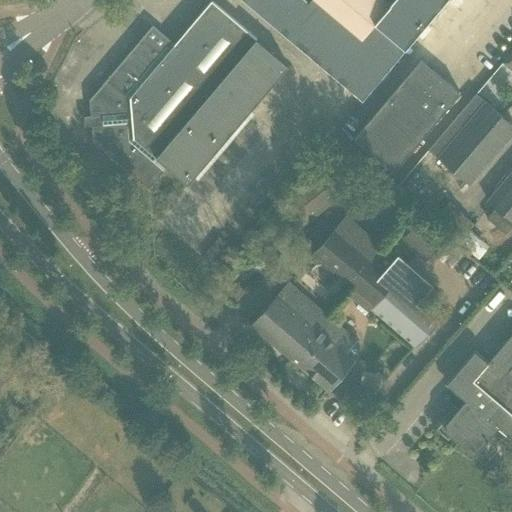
[(240,0),(362,102),(449,0),(394,0),(390,5),(383,0),(240,0)]
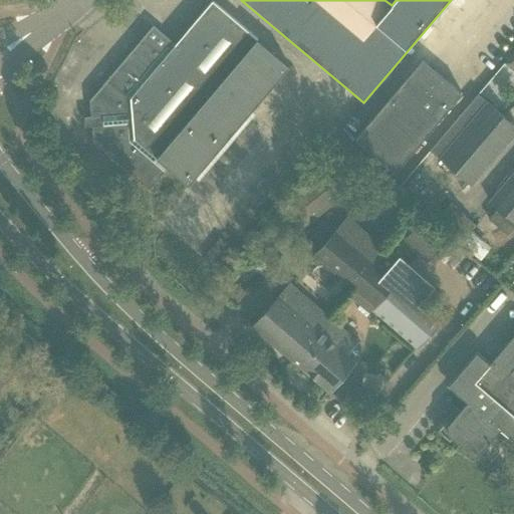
[(131,185),(241,56),(182,7),(71,135),(131,185)]
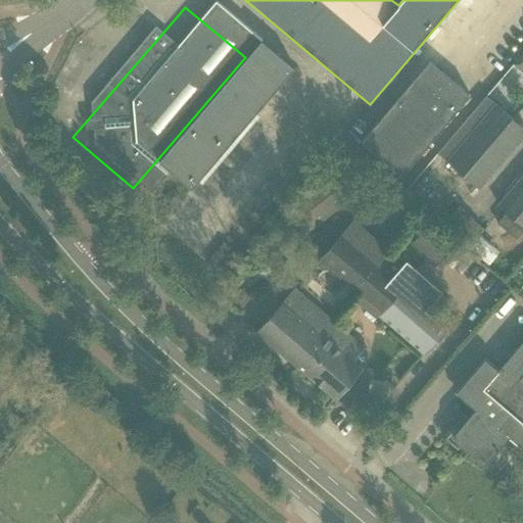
[(522,19),(497,48),(512,61),(522,48),(522,19)]
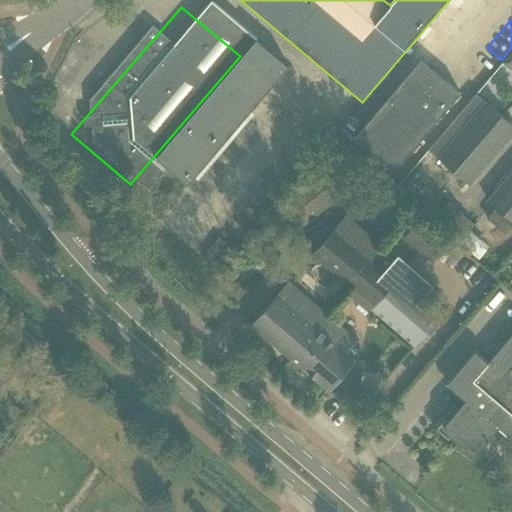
[(511,53),(502,65),(511,74),(511,53)]
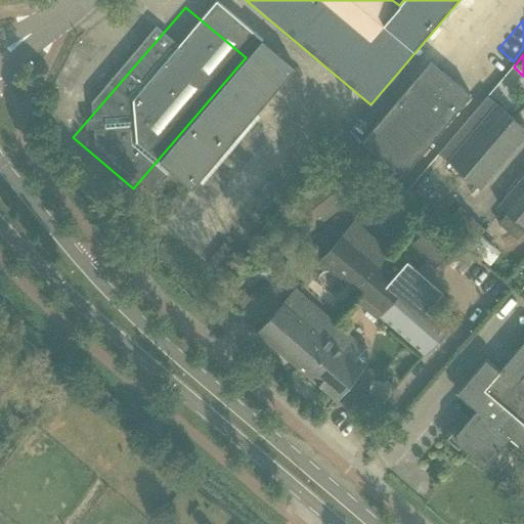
[(402,177),(457,112),(471,96),(431,61),(361,142),(402,177)]
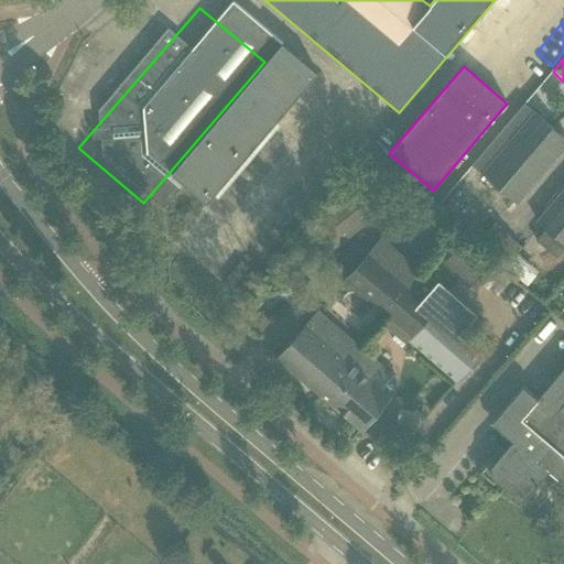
[(345,85),(187,270),(221,299),(380,114),(345,85)]
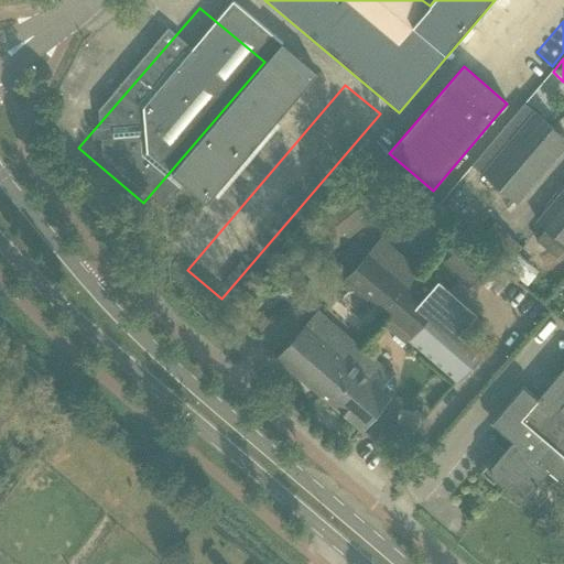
[(517,204),(563,149),(563,137),(534,112),(481,174),(517,204)]
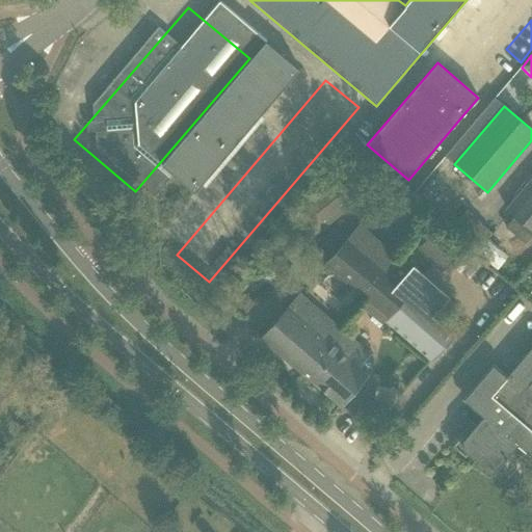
[(531,231),(531,179),(506,209),(531,231)]
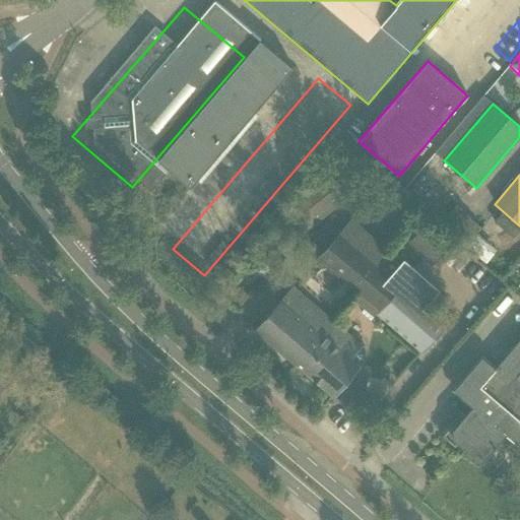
[(356,290),(387,252),(351,221),(319,258),(356,290)]
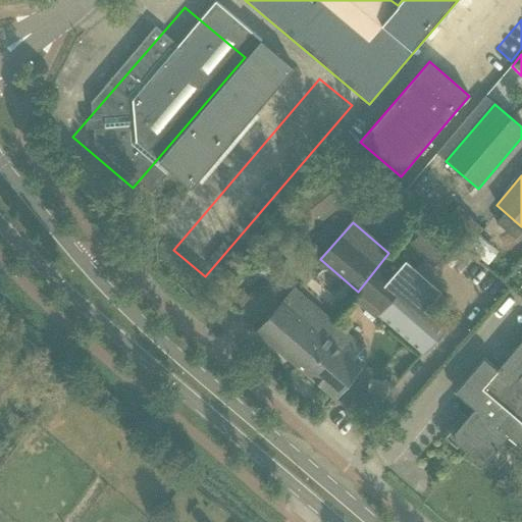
[(453,244),(431,222),(410,244),(432,265),(453,244)]
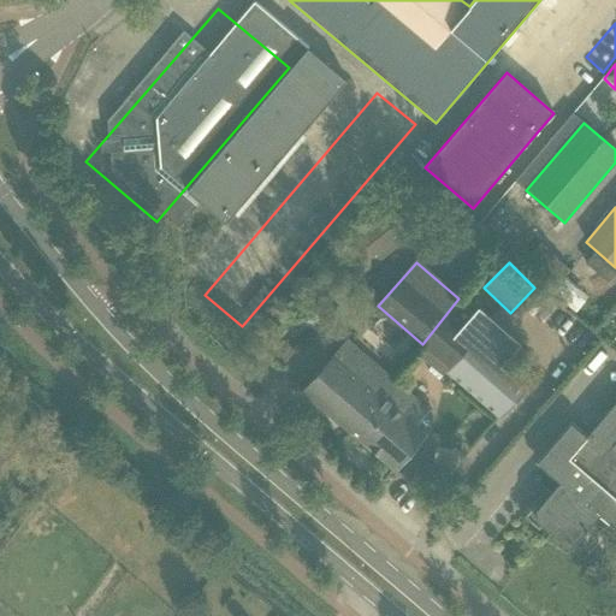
[(458,298),(422,344),(437,355),(431,362),(430,363),(443,375),(445,373),(499,420),(527,388),(528,386),(527,385),(526,388),(522,384),(502,366),(521,343),(479,306),(475,309),(474,312),(458,298)]
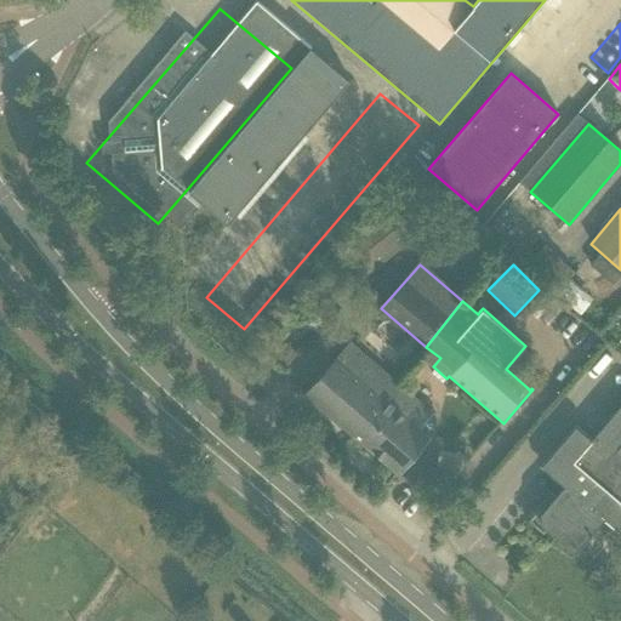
[(352,434),(396,385),(349,345),(322,376),(306,394),(352,434)]
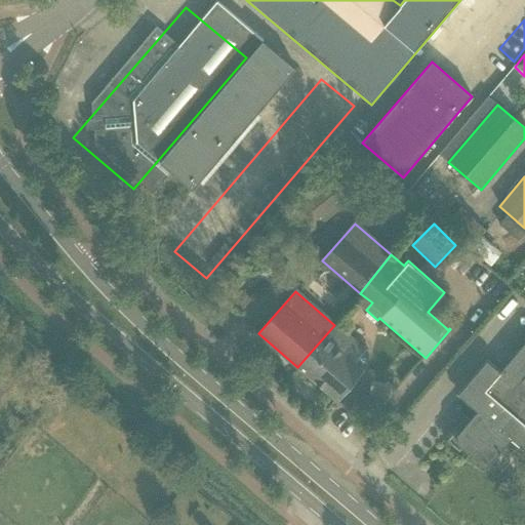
[(336,400),(350,385),(362,370),(354,363),(364,351),(334,325),(297,367),(336,400)]
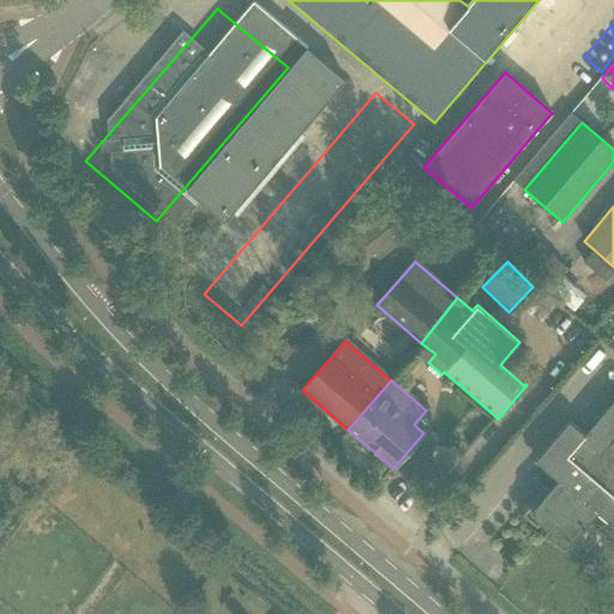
[(535,500),(523,515),(537,527),(540,523),(569,547),(597,513),(603,519),(613,528),(613,399),(587,434),(571,420),(535,461),(559,481),(539,504),(535,500)]
